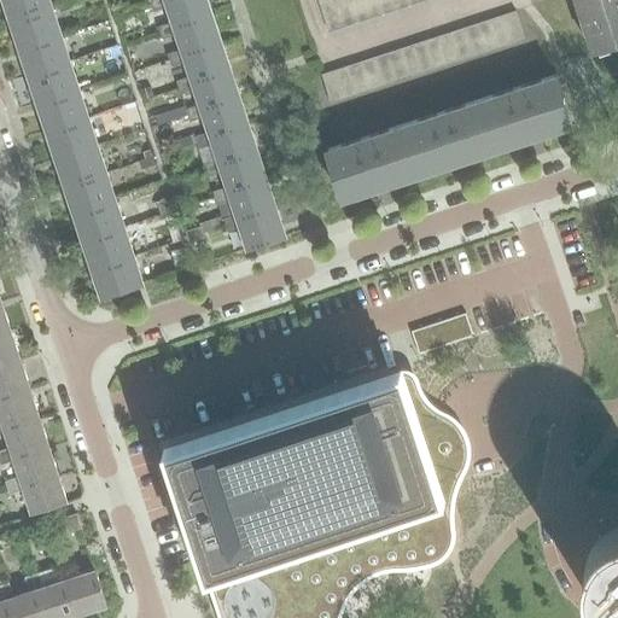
[(1,0),(9,21),(50,7),(47,0),(1,0)]
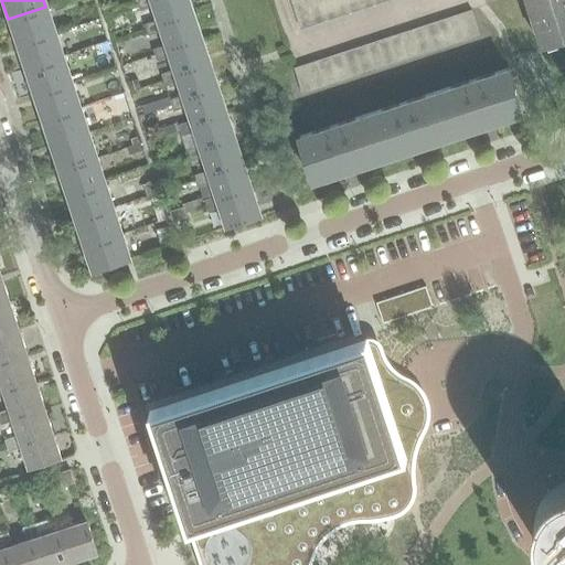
[(134,0),(138,11),(151,7),(149,1),(152,0),(134,0)]
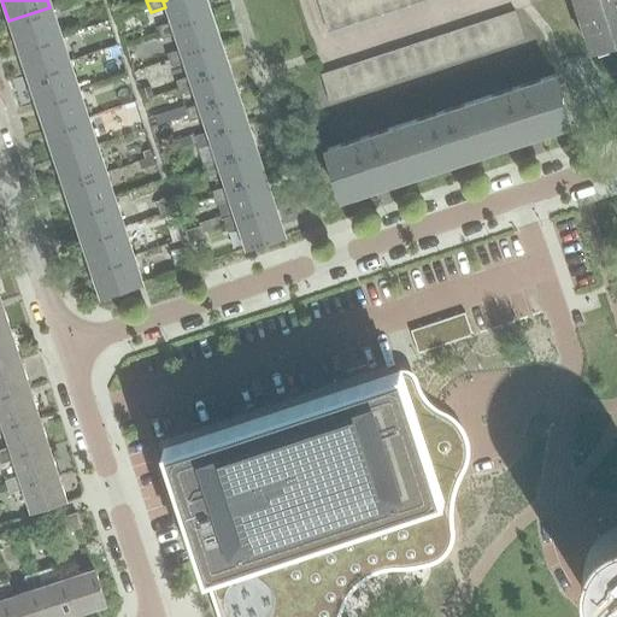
[(210,17),(204,0),(166,0),(163,1),(165,7),(170,23),(156,28),(160,40),(174,36),(172,29),(210,17)]
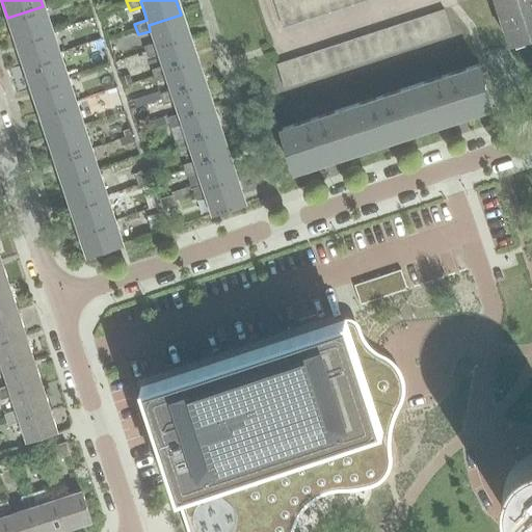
[(284,0),(272,4),(281,27),(291,24),(284,0)]
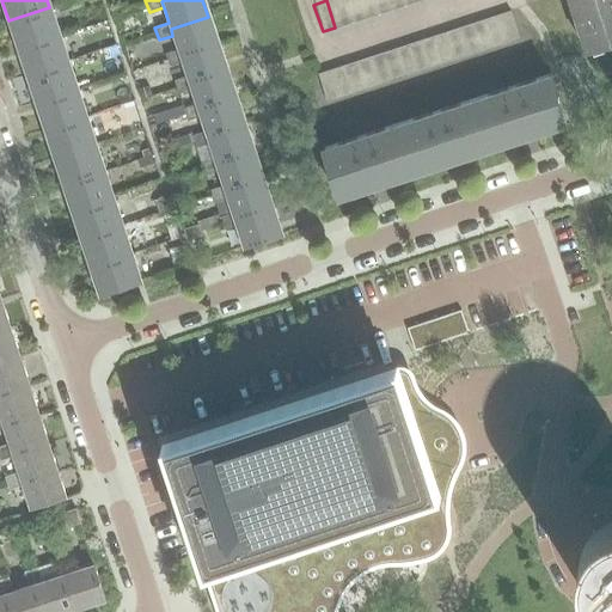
[(341,0),(326,0),(335,28),(348,23),(341,0)]
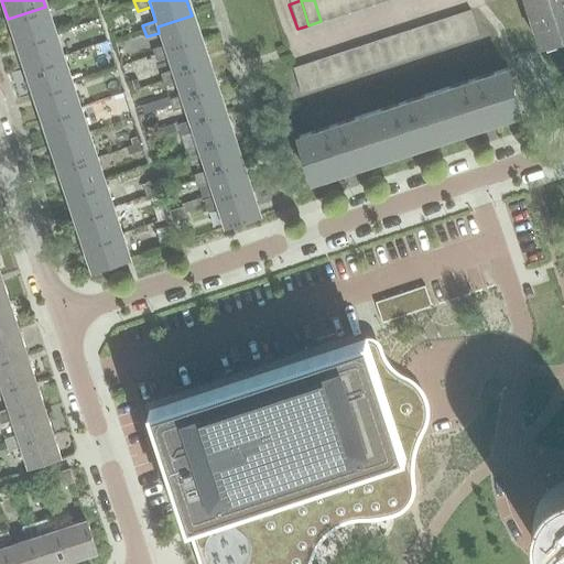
[(314,0),(321,21),(333,18),(327,0),(314,0)]
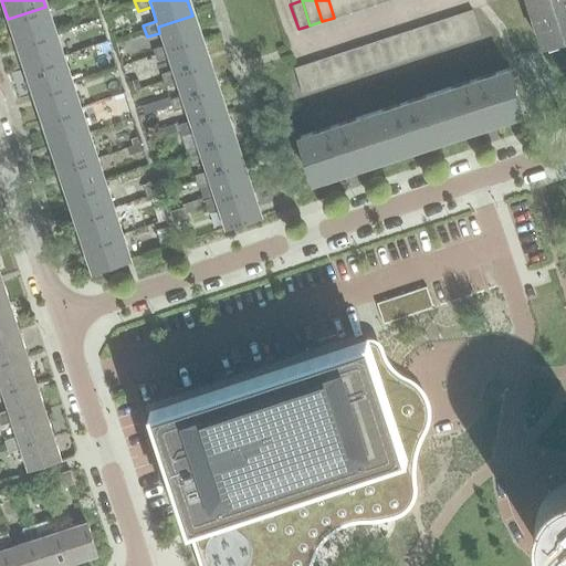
[(328,0),(334,18),(346,13),(342,0),(328,0)]
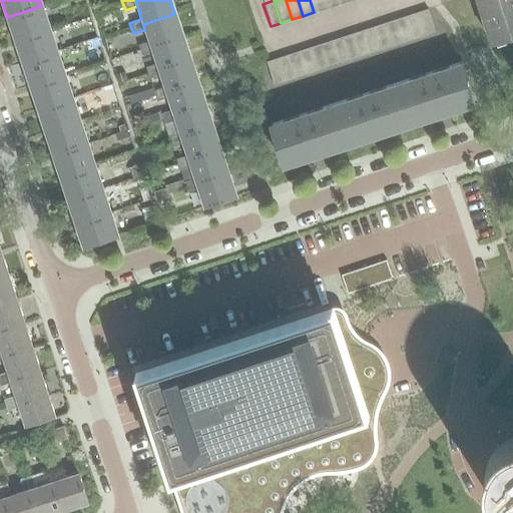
[(323,0),(310,0),(314,12),(326,8),(323,0)]
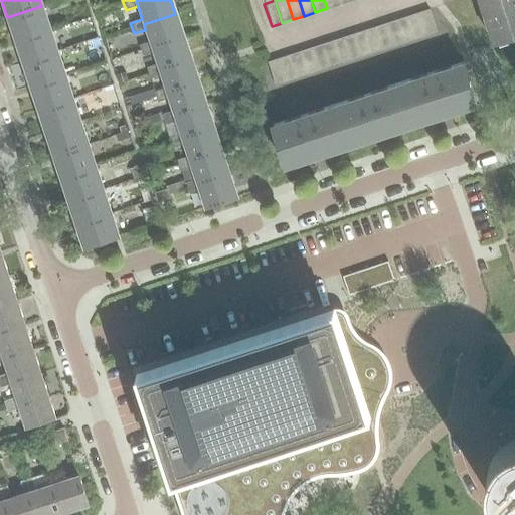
[(324,0),(327,8),(338,5),(336,0),(324,0)]
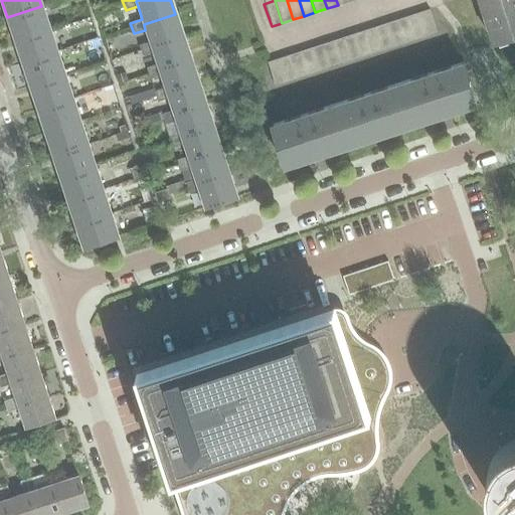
[(514,0),(477,0),(491,42),(514,34),(514,0)]
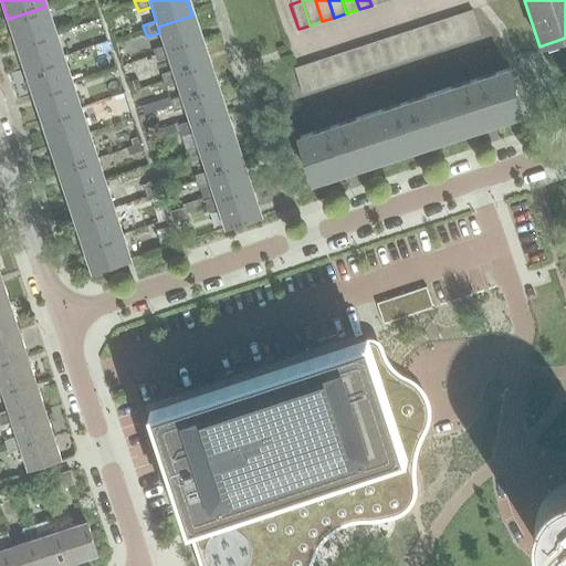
[(54,32),(45,7),(8,19),(16,44),(54,32)]
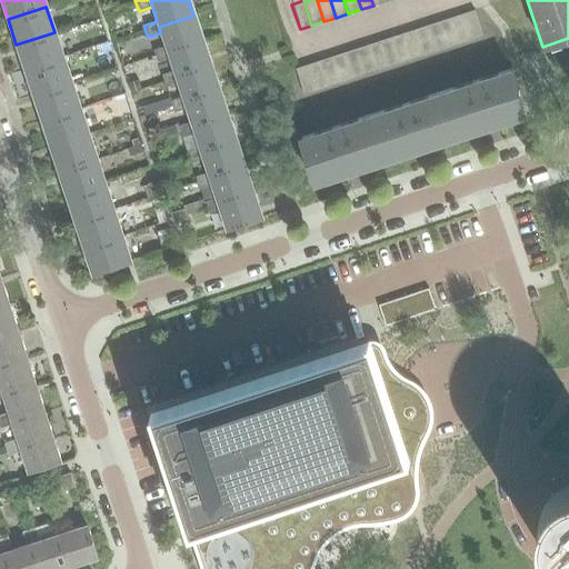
[(481,36),(473,10),(472,10),(461,15),(469,39),(481,36)]
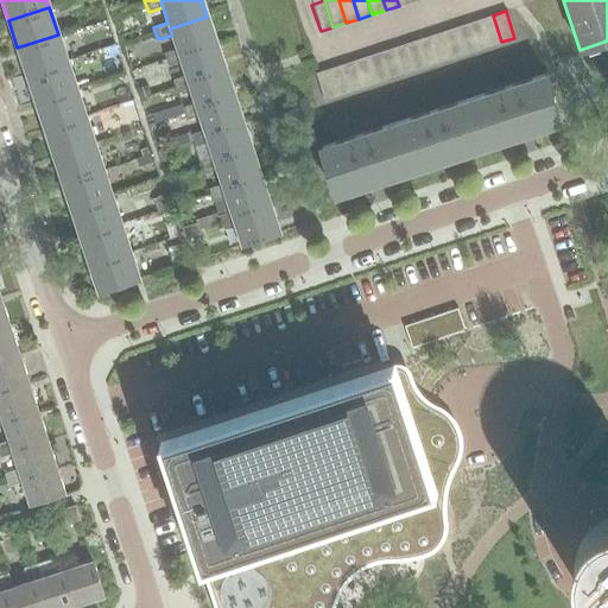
[(501,42),(493,16),(480,19),(488,46),(501,42)]
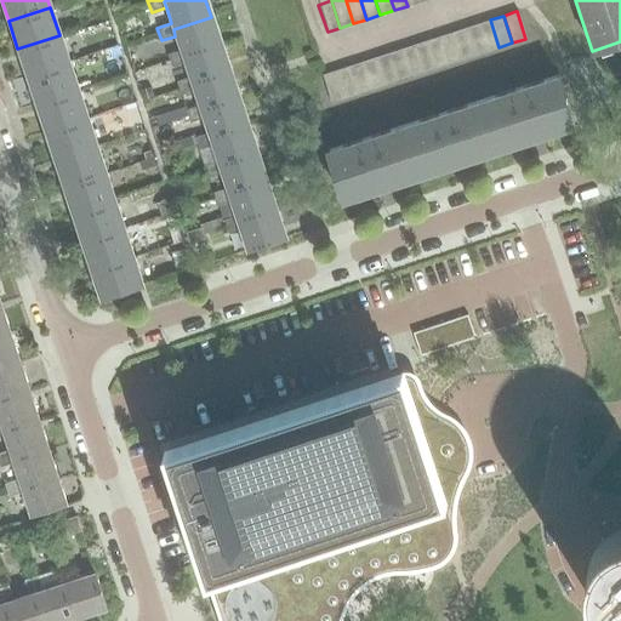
[(221,44),(211,17),(174,29),(175,36),(180,51),(166,55),(170,68),(184,63),(182,57),(221,44)]
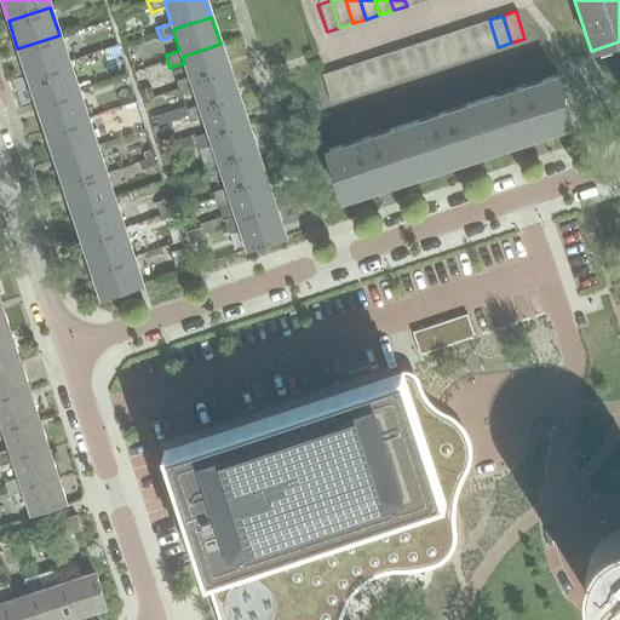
[(498,47),(489,19),(476,24),(486,52),(498,47)]
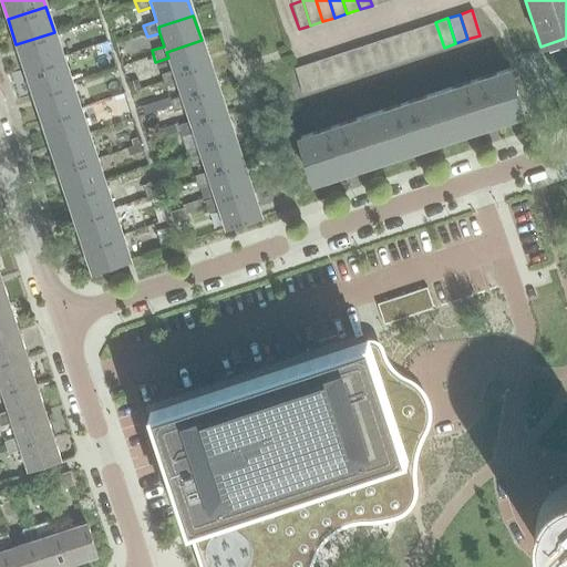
[(444,48),(435,22),(423,26),(432,51),(444,48)]
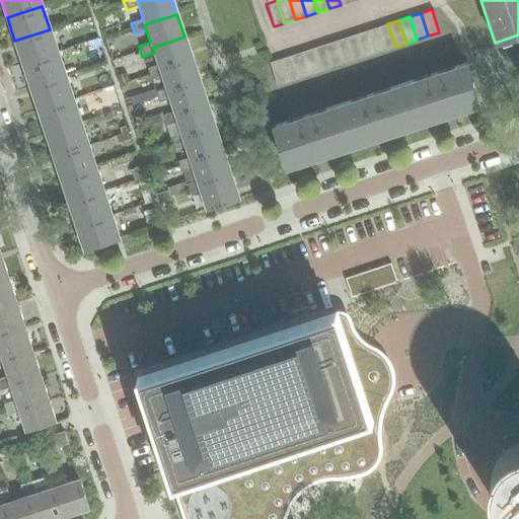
[(395,47),(387,23),(377,27),(384,51),(395,47)]
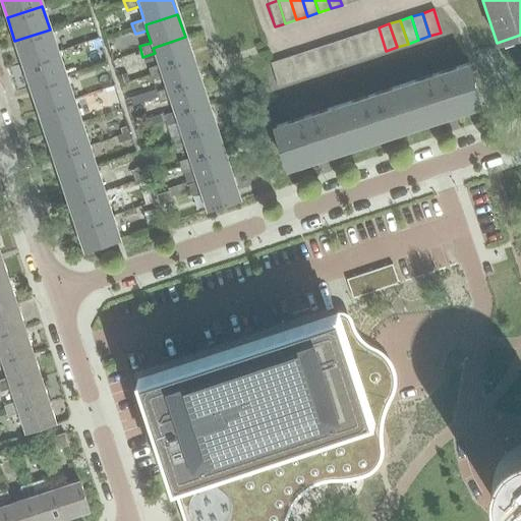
[(386,51),(379,27),(367,31),(374,54),(386,51)]
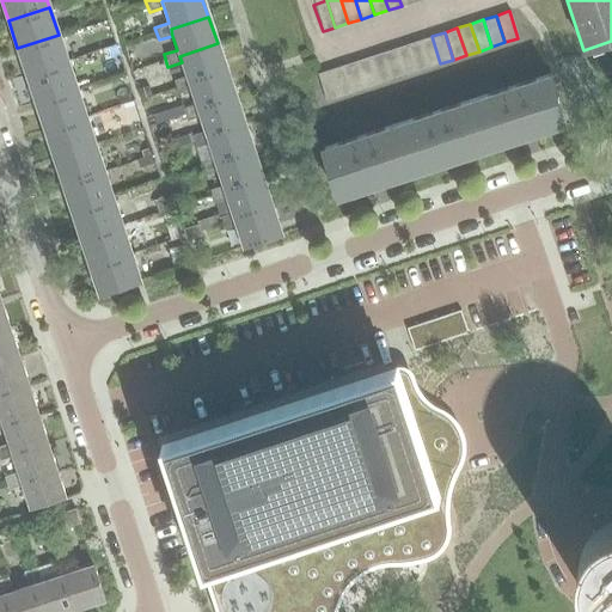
[(67,62),(59,35),(17,48),(26,75),(67,62)]
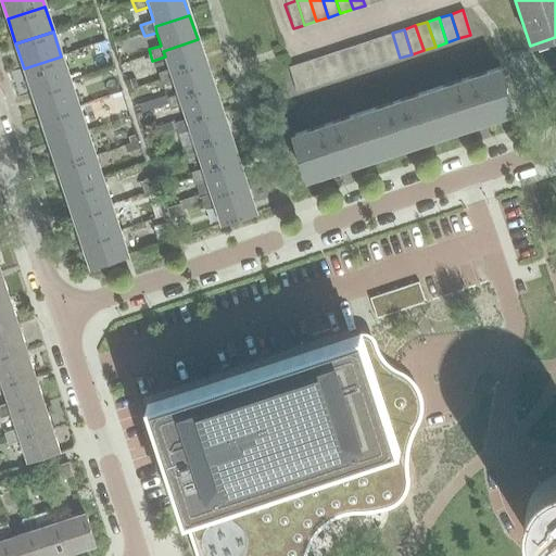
[(400,58),(392,33),(380,37),(389,62),(400,58)]
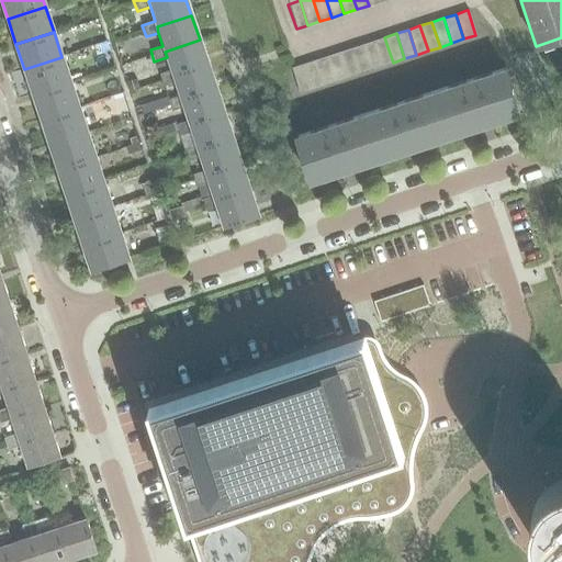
[(393,63),(384,37),(372,42),(381,66),(393,63)]
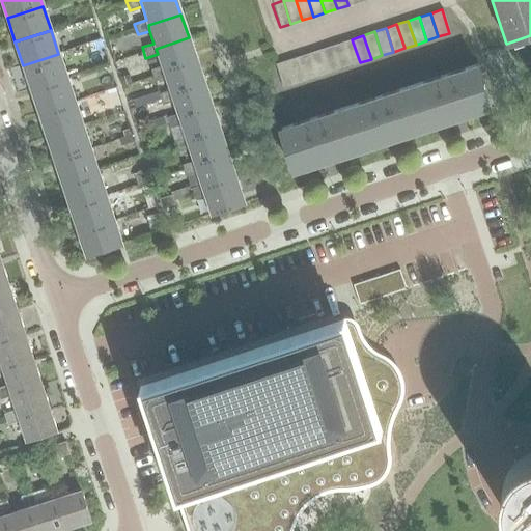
[(196,61),(189,37),(156,49),(158,54),(162,67),(149,72),(154,82),(165,78),(164,73),(196,61)]
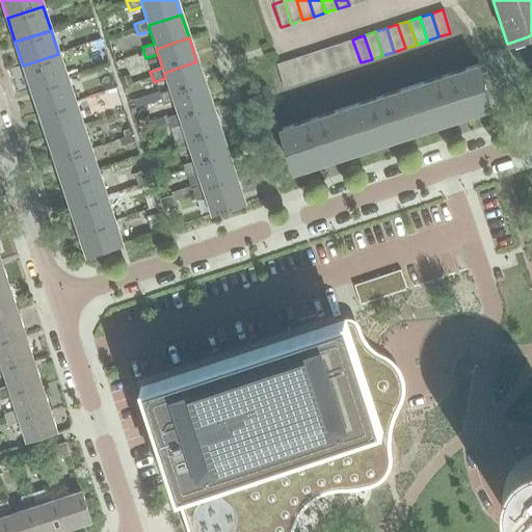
[(361,62),(352,40),(342,43),(349,67),(361,62)]
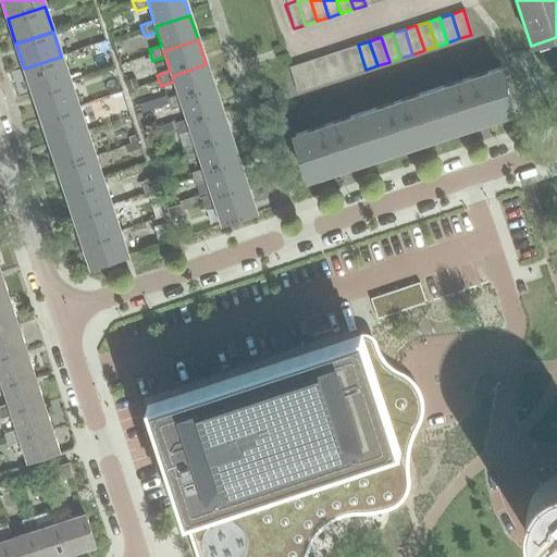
[(366,70),(358,45),(346,49),(354,73),(366,70)]
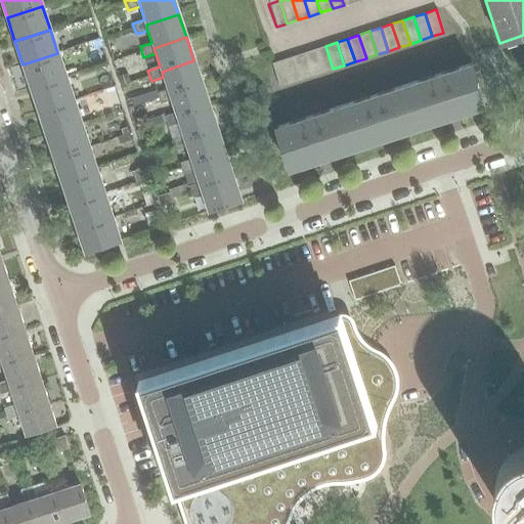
[(333,69),(325,46),(314,49),(322,73),(333,69)]
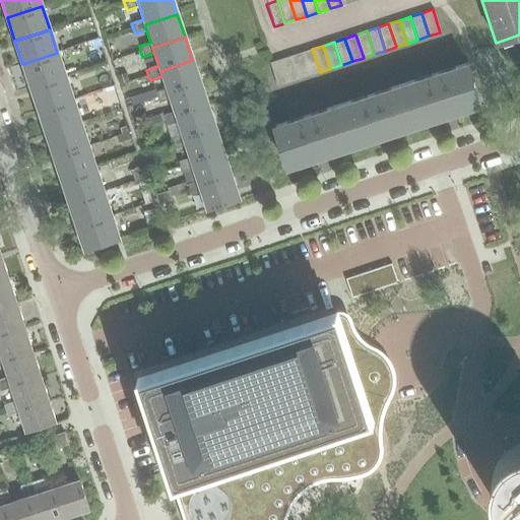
[(320,72),(312,49),(301,53),(309,75),(320,72)]
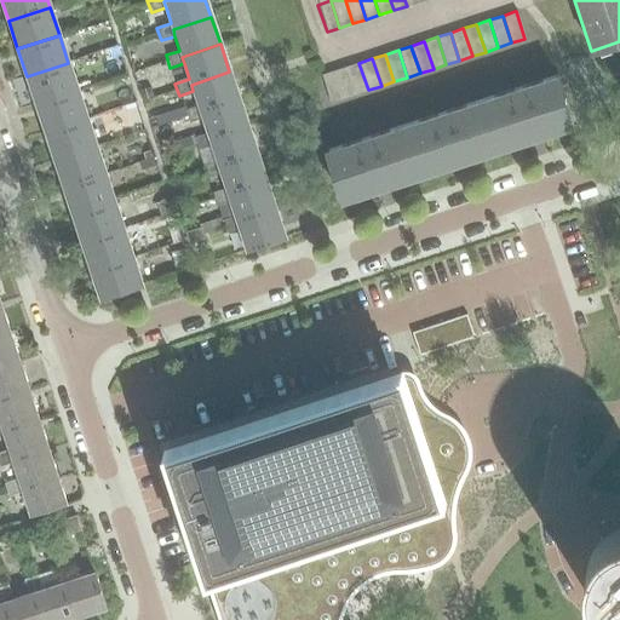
[(78,91),(68,63),(27,76),(36,104),(78,91)]
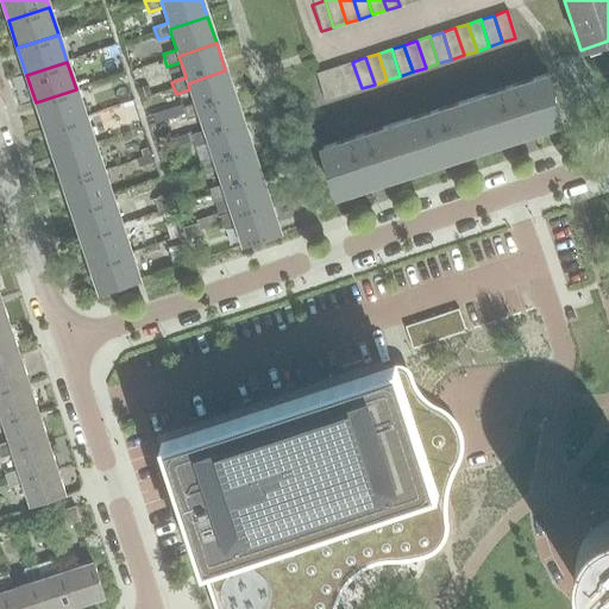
[(362,88),(352,62),(340,66),(349,93),(362,88)]
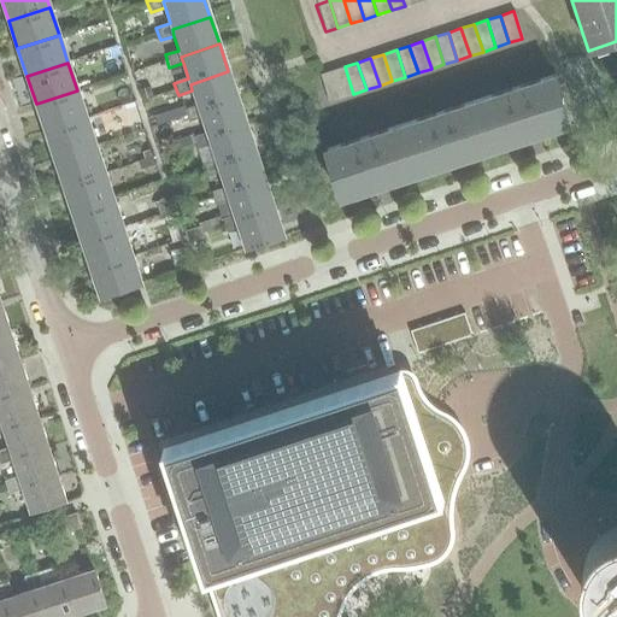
[(353,94),(345,66),(331,71),(340,99),(353,94)]
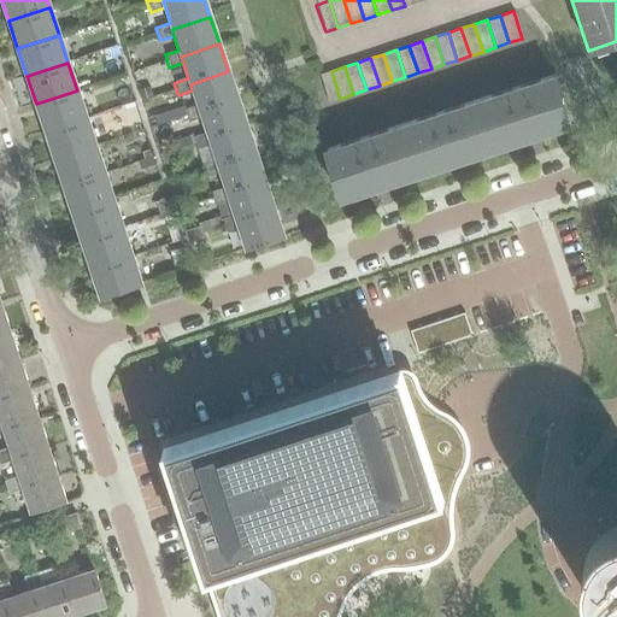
[(238,99),(228,71),(191,84),(192,90),(198,105),(183,110),(187,122),(201,118),(199,111),(238,99)]
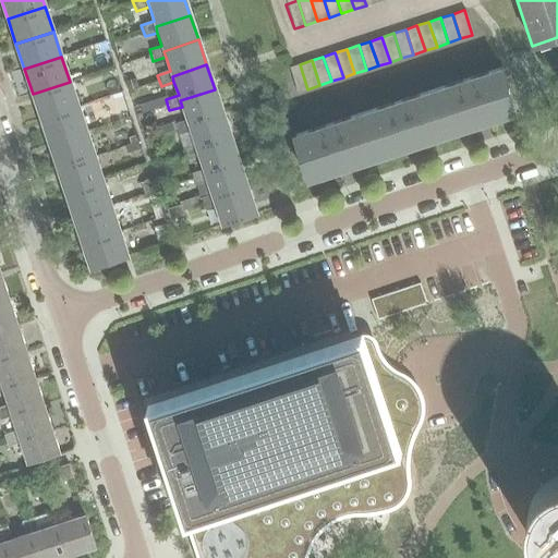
[(300,64),(288,68),(296,93),(307,89),(300,64)]
